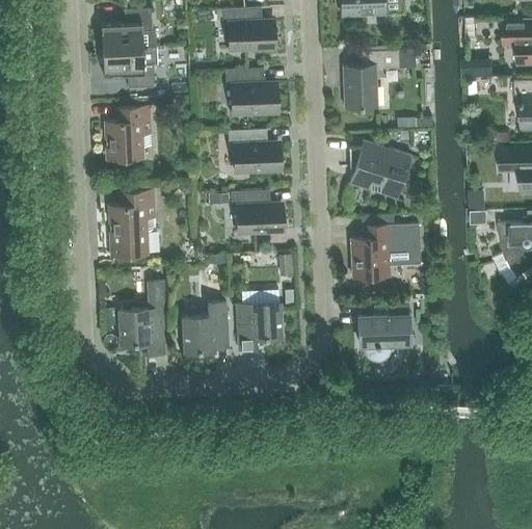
[(341,0),(342,17),(384,16),(383,0),(341,0)]
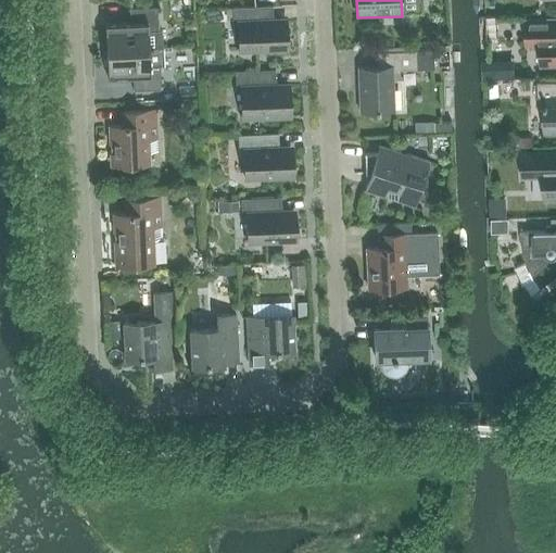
[(238,26),(239,53),(285,51),(282,23),(274,23),(273,9),(232,11),(234,26),(238,26)]
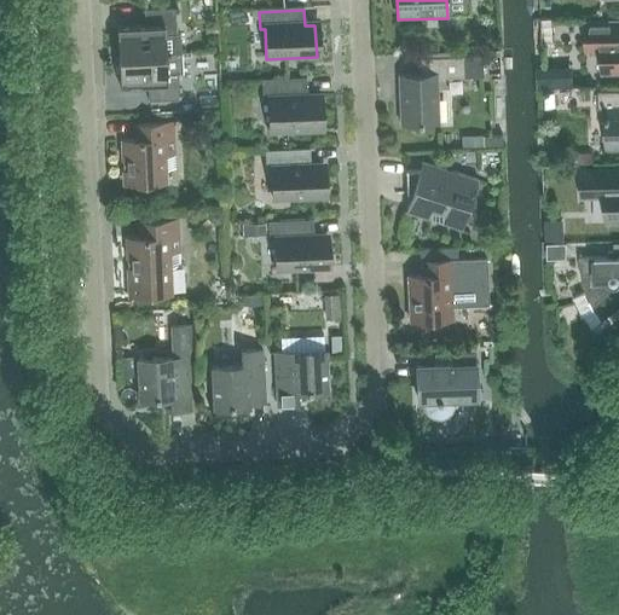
[(145,12),(145,28),(117,30),(119,59),(181,57),(180,36),(177,38),(175,11),(145,12)]
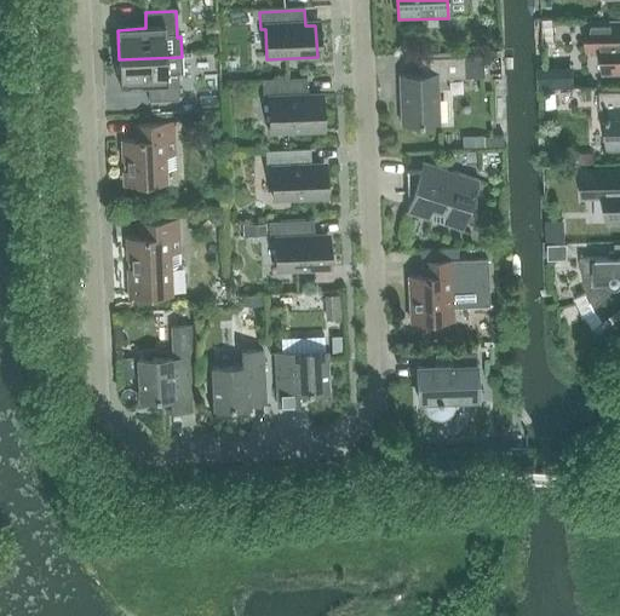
[(603,55),(603,76),(619,75),(619,24),(587,27),(587,55),(603,55)]
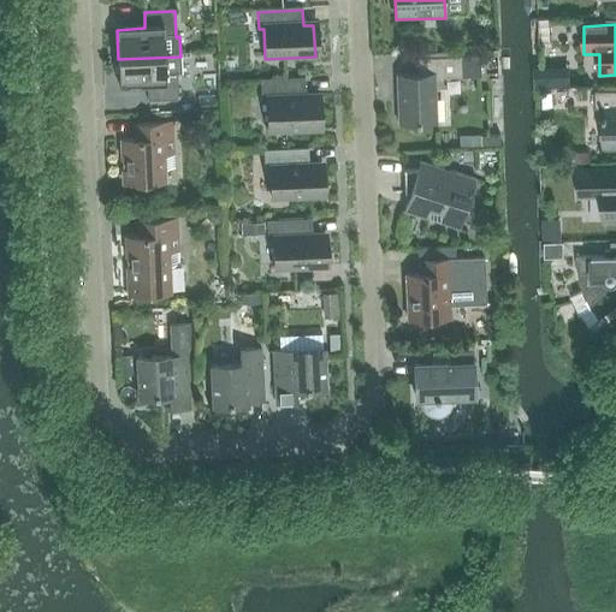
[(427,53),(474,55),(475,37),(427,35),(427,53)]
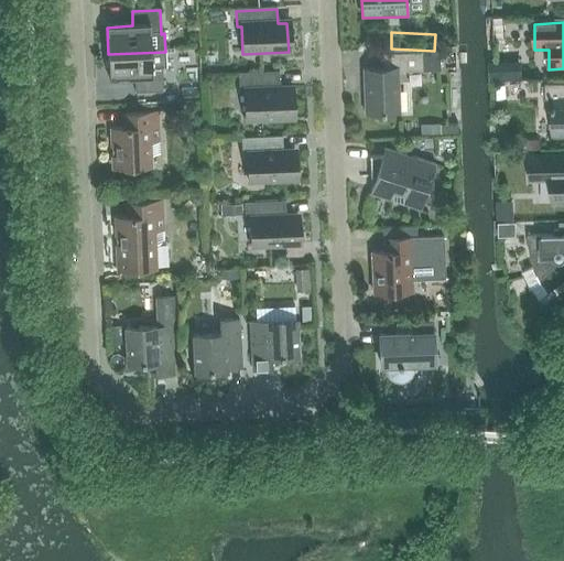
[(166,68),(165,52),(108,54),(109,82),(136,81),(136,95),(164,94),(163,68),(166,68)]
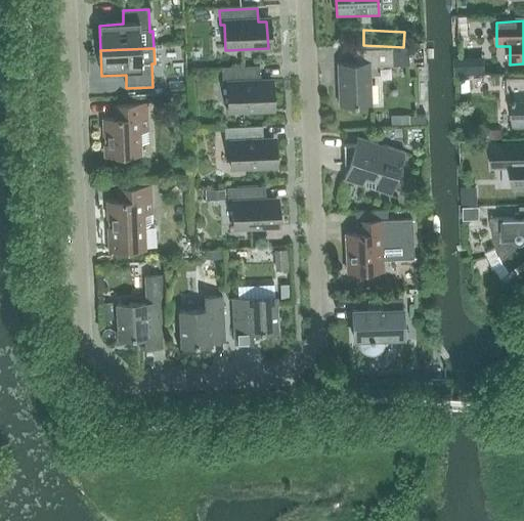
[(340,107),(370,106),(369,69),(393,69),(392,50),(355,52),(356,66),(339,67),(340,107)]
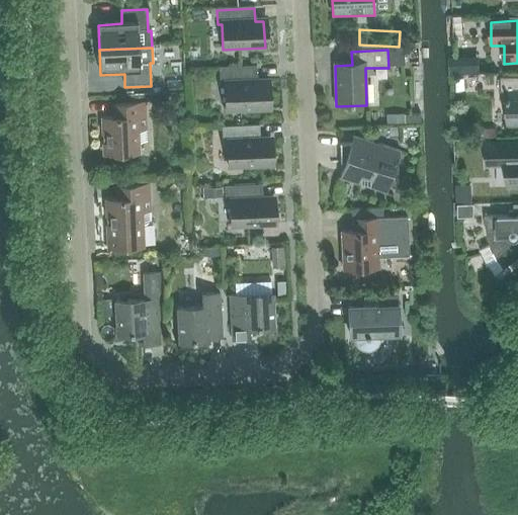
[(404,50),(387,50),(389,68),(405,67),(404,50)]
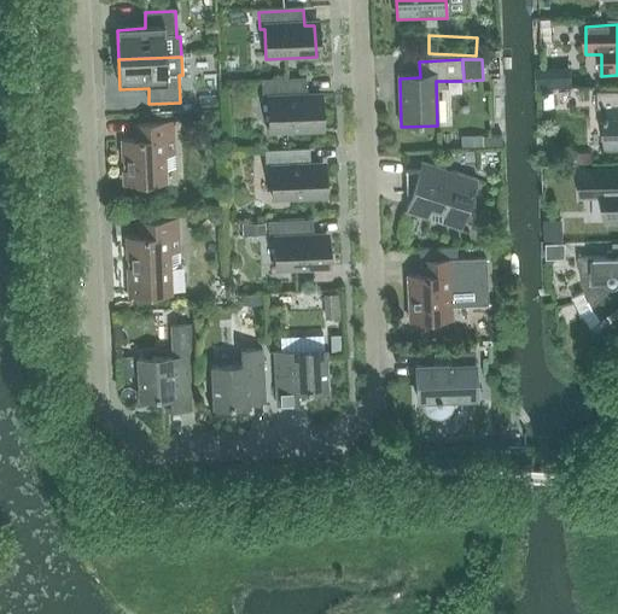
[(307,98),(307,81),(262,82),(263,101),(268,101),(269,134),(319,132),(318,98),(307,98)]
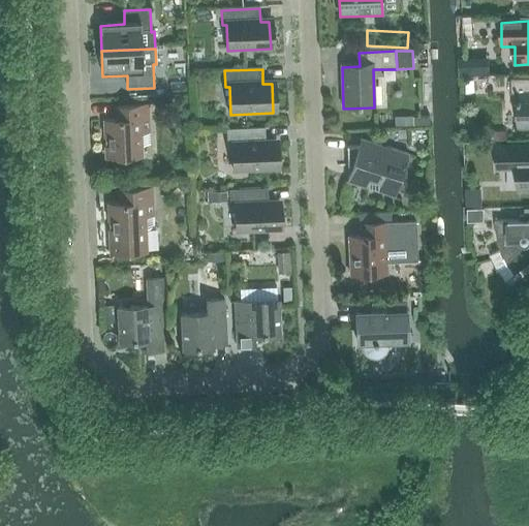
[(519,95),(519,129),(528,129),(528,81),(511,81),(512,95),(519,95)]
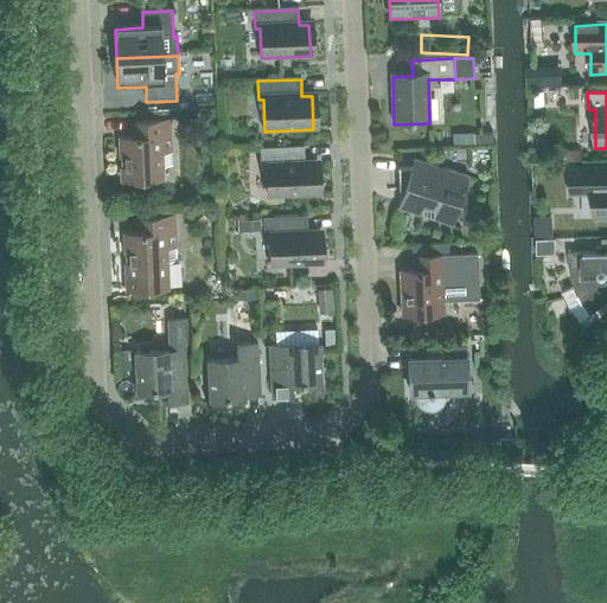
[(135,124),(136,139),(120,140),(121,159),(125,159),(126,184),(164,183),(163,170),(173,170),(171,123),(135,124)]
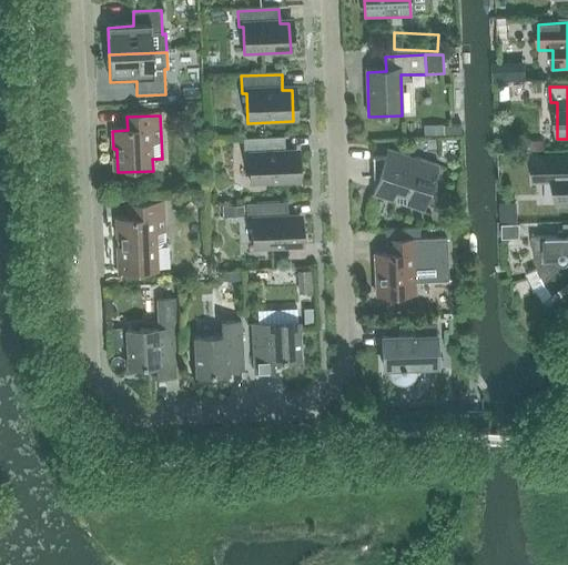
[(443,127),(425,128),(425,138),(443,137),(443,127)]
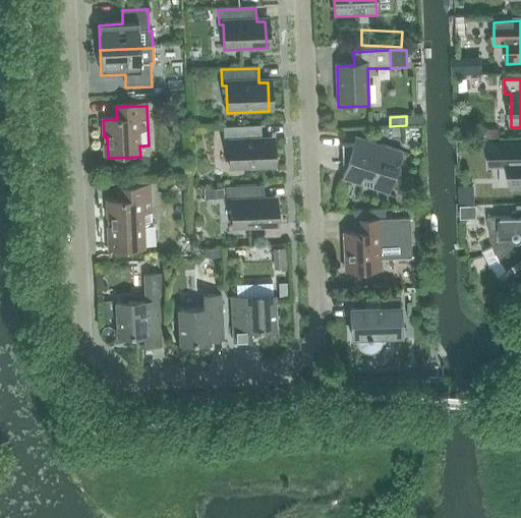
[(262,141),(261,127),(224,129),(224,144),(229,144),(230,170),(272,168),(271,140),(262,141)]
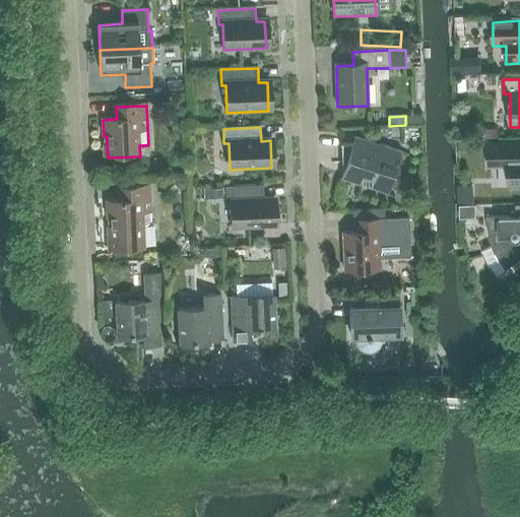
[(388,196),(388,194),(391,184),(400,183),(399,160),(401,154),(402,153),(354,138),(354,139),(352,145),(341,146),(342,165),(346,165),(341,179),(341,180),(388,196)]
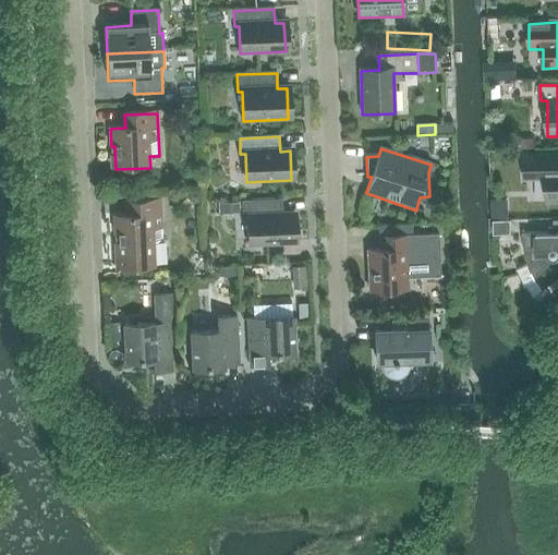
[(557,161),(557,155),(525,156),(525,180),(547,179),(548,202),(557,202),(557,161)]
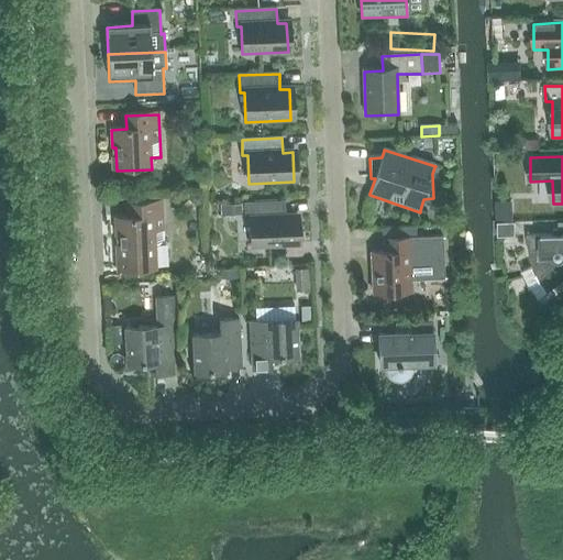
[(130,205),(131,218),(116,219),(116,237),(119,237),(120,259),(117,259),(118,273),(156,272),(155,246),(165,246),(163,202),(130,205)]
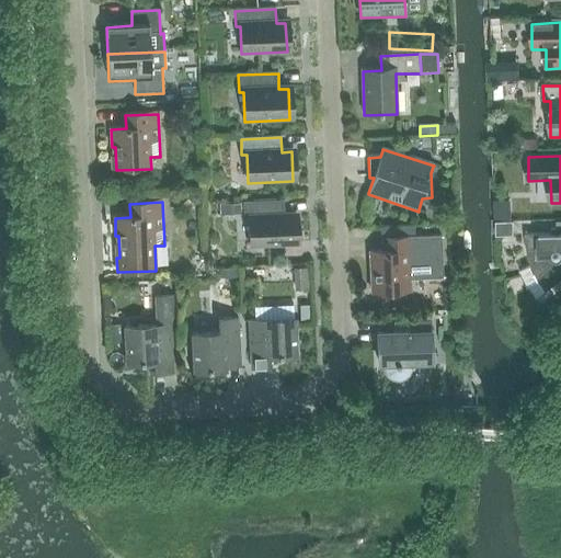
[(251,247),(296,246),(295,216),(285,217),(284,202),(243,204),(244,219),(249,219),(251,247)]
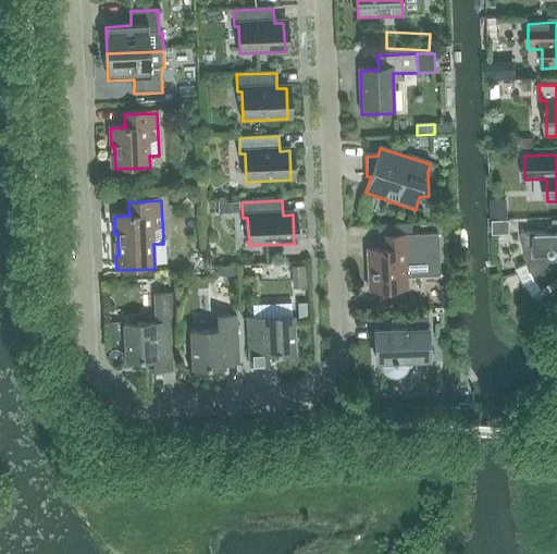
[(217,214),(217,244),(238,244),(239,214),(217,214)]
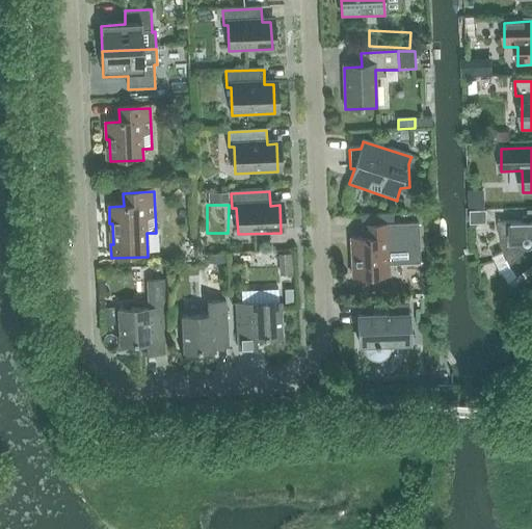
[(486,212),(471,213),(471,225),(487,225),(486,212)]
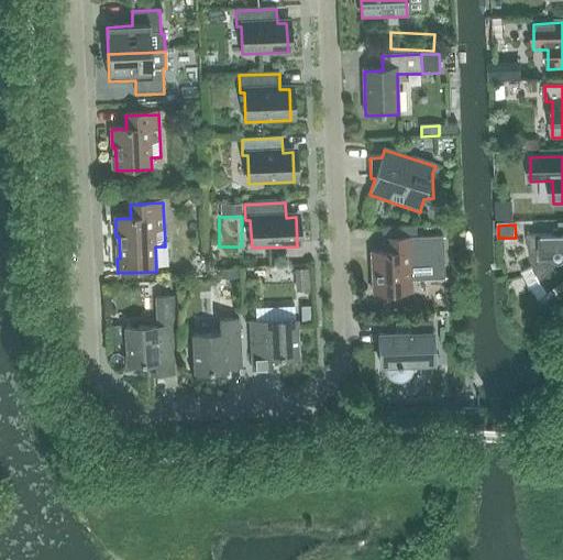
[(533,268),(534,271),(540,282),(541,284),(548,293),(549,294),(562,282),(562,230),(553,231),(554,237),(528,237),(528,243),(528,244),(530,256),(530,257),(533,268)]
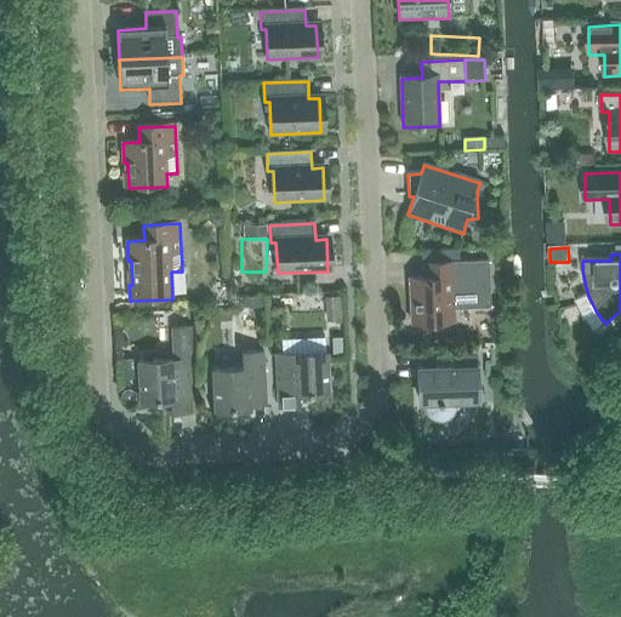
[(411,325),(455,324),(454,310),(463,310),(462,263),(421,264),(422,279),(410,280),(411,300),(415,300),(415,310),(411,310),(411,325)]
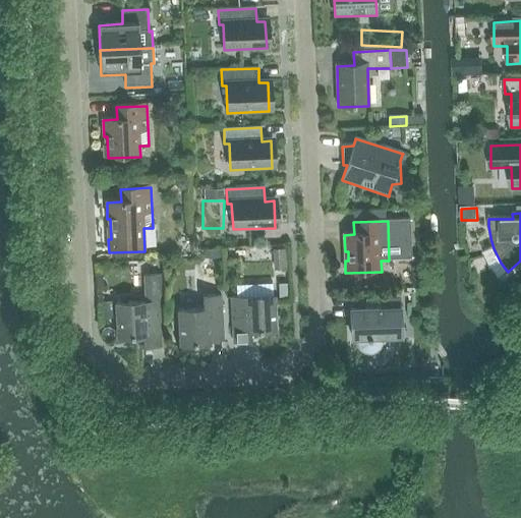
[(287,271),(286,250),(273,250),(274,271),(287,271)]
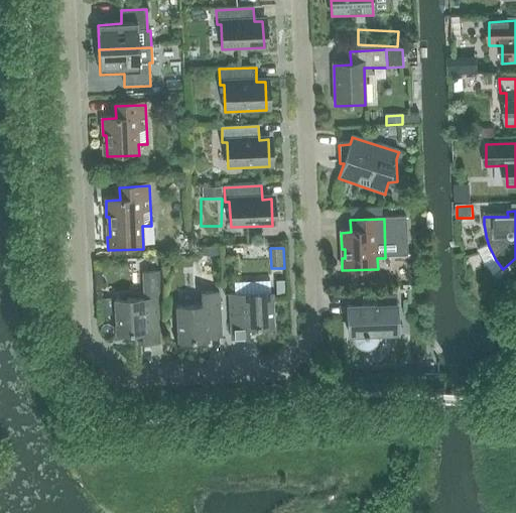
[(143,274),(144,300),(115,301),(116,337),(141,336),(142,345),(159,344),(157,300),(161,300),(160,273),(143,274)]
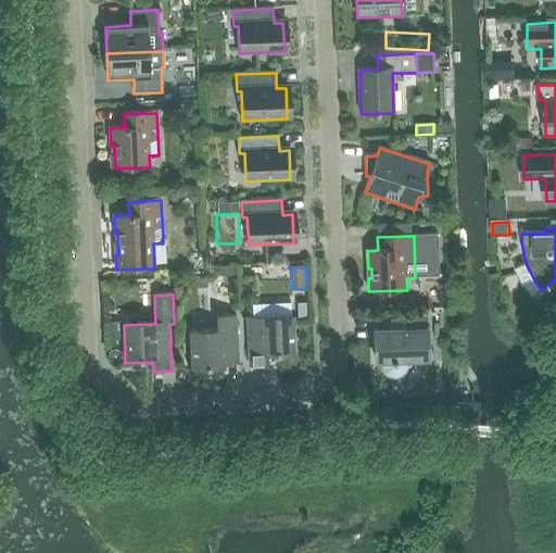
[(209,376),(210,369),(225,368),(225,365),(238,364),(236,316),(216,317),(217,331),(190,332),(192,371),(198,369),(198,374),(209,376)]
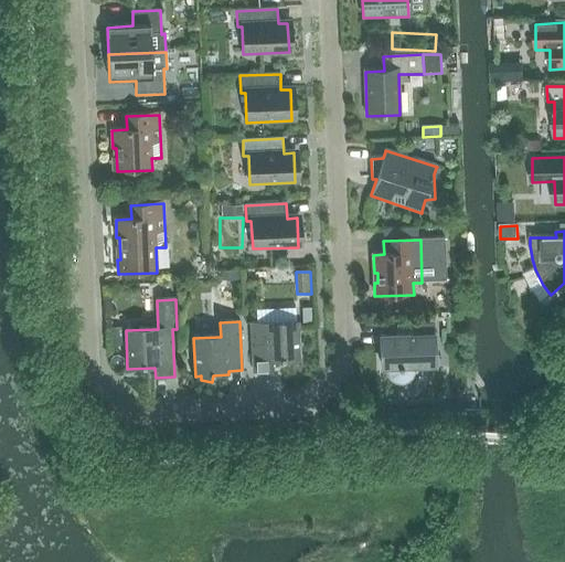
[(253,373),(273,372),(273,361),(300,360),(298,322),(251,325),(253,373)]
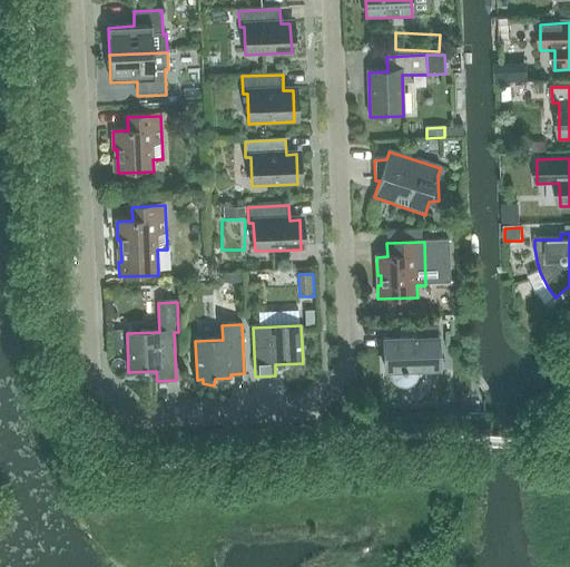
[(416,340),(384,341),(385,372),(391,372),(393,378),(399,383),(405,384),(412,382),(416,378),(418,371),(439,370),(438,328),(415,329),(416,340)]
